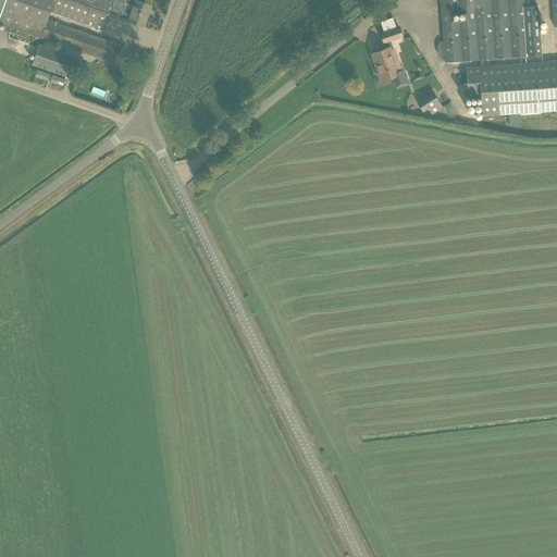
[(0,0),(0,24),(59,45),(57,50),(63,52),(65,47),(113,63),(120,45),(47,20),(50,12),(103,31),(110,10),(130,16),(127,22),(139,26),(144,27),(151,5),(137,0),(124,0),(125,0),(123,0),(0,0)]
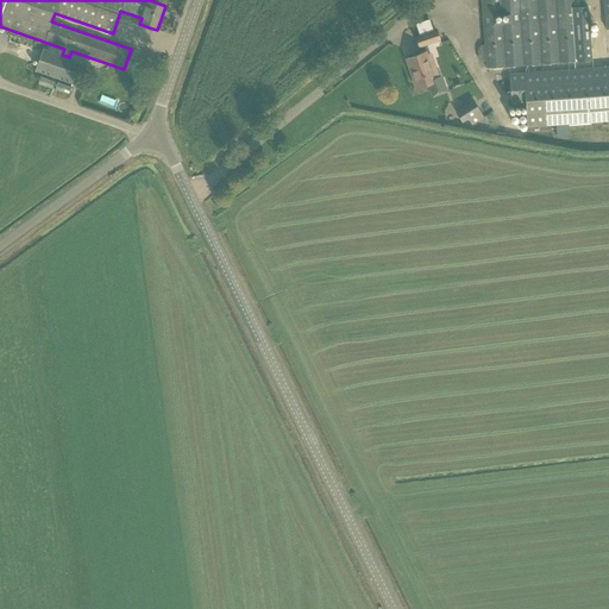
[(481,45),(477,51),(478,60),(481,62),(485,62),(487,69),(527,66),(528,73),(535,73),(534,66),(578,62),(591,61),(588,7),(584,8),(583,0),(481,0),(484,45),(481,45)]
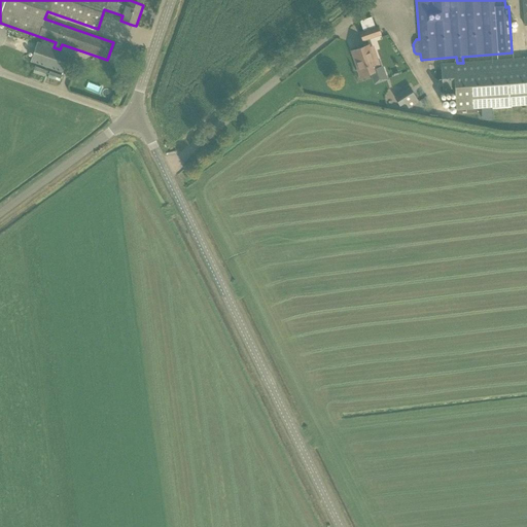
[(359,32),(362,42),(382,35),(379,26),(375,28),(372,16),(359,21),(362,31),(359,32)]
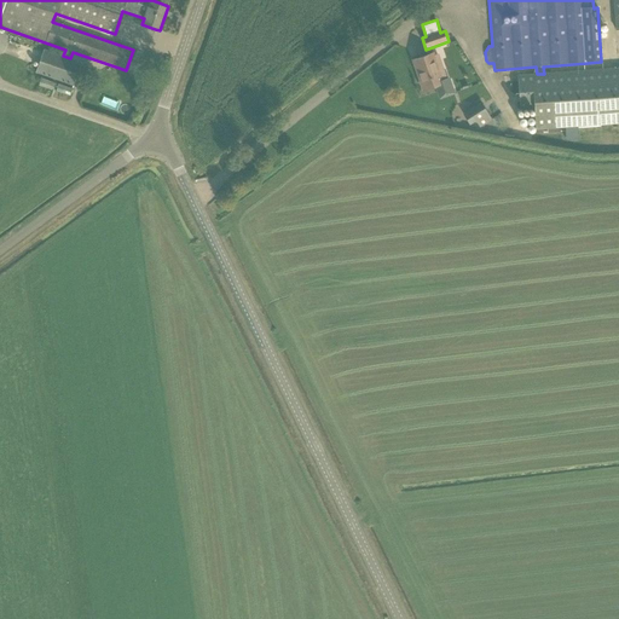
[(433,53),(426,56),(415,59),(420,74),(417,75),(423,90),(444,82),(433,53)]
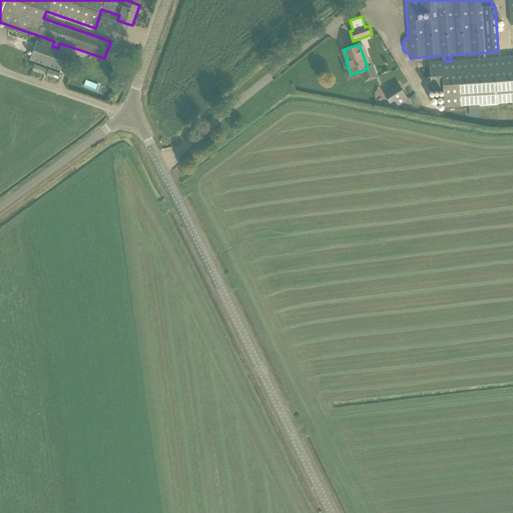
[(445,61),(429,62),(431,90),(443,89),(444,108),(512,102),(512,55),(451,61),(445,61)]
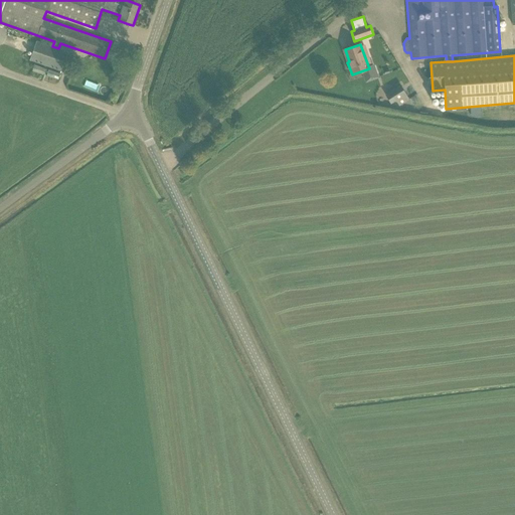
[(42,69),(41,74),(52,78),(53,73),(42,69)]
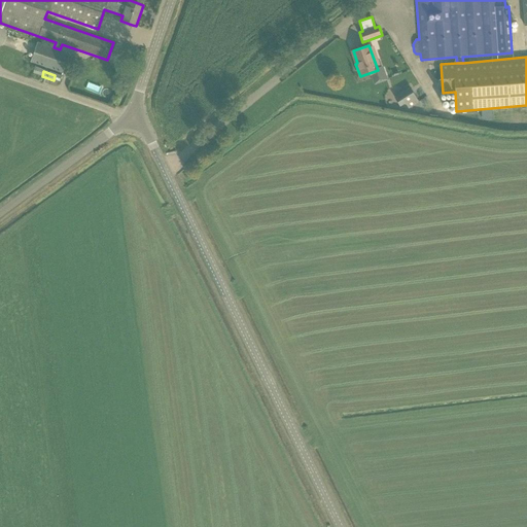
[(418,102),(410,90),(408,90),(395,98),(400,106),(406,103),(409,107),(418,102)]
